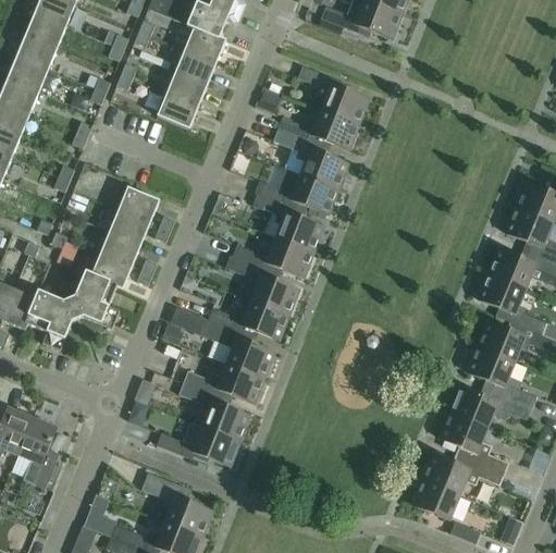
[(37,0),(33,12),(65,25),(74,3),(66,0),(37,0)]
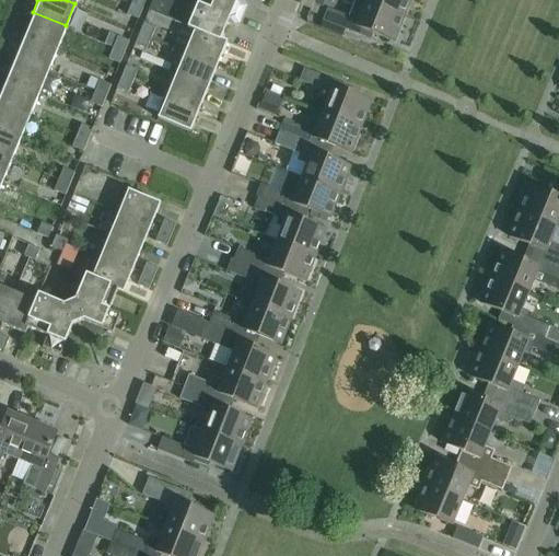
[(151,0),(148,8),(187,24),(186,26),(193,29),(193,27),(219,38),(220,36),(226,20),(233,23),(239,21),(245,3),(244,0),(151,0)]
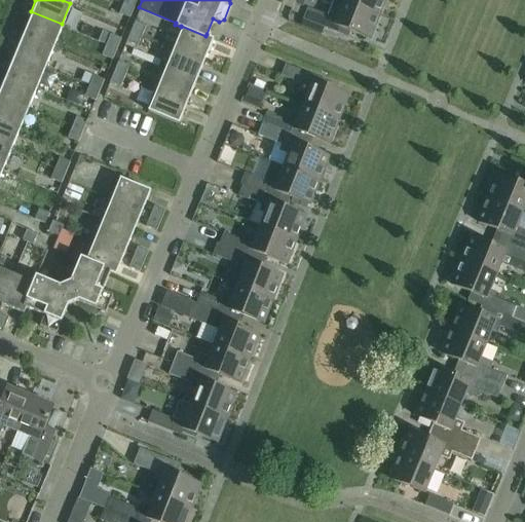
[(368,36),(377,11),(347,0),(332,0),(327,13),(306,5),(301,16),(333,29),(336,24),(368,36)]
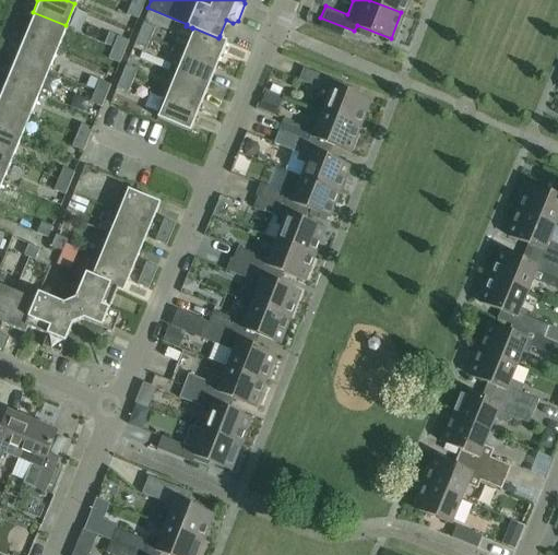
[(369,0),(401,12),(405,0),(369,0)]
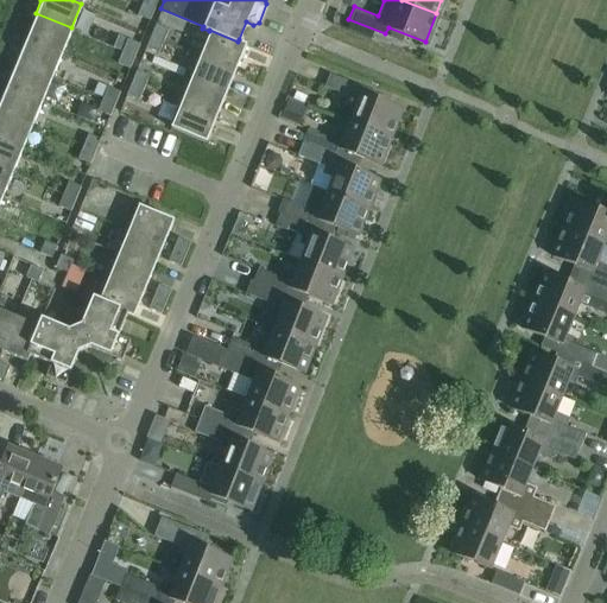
[(153,6),(141,1),(136,12),(149,18),(153,6)]
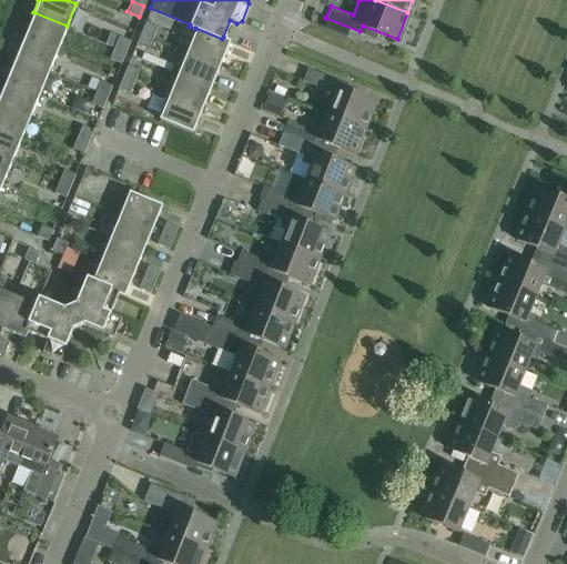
[(24,34),(58,48),(67,26),(33,12),(24,34)]
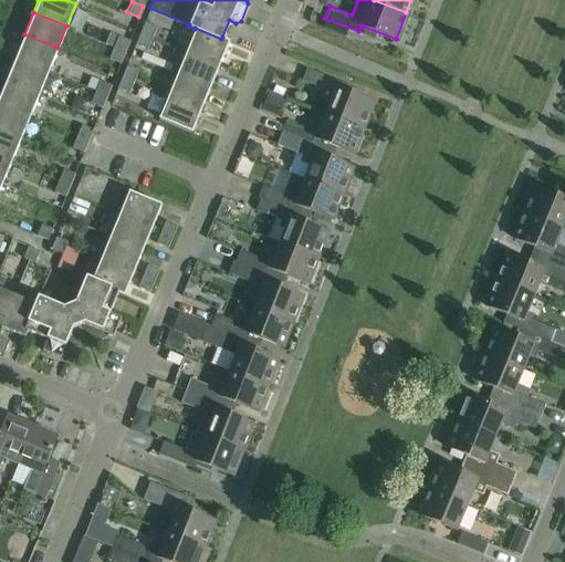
[(139,30),(152,35),(156,23),(144,19),(139,30)]
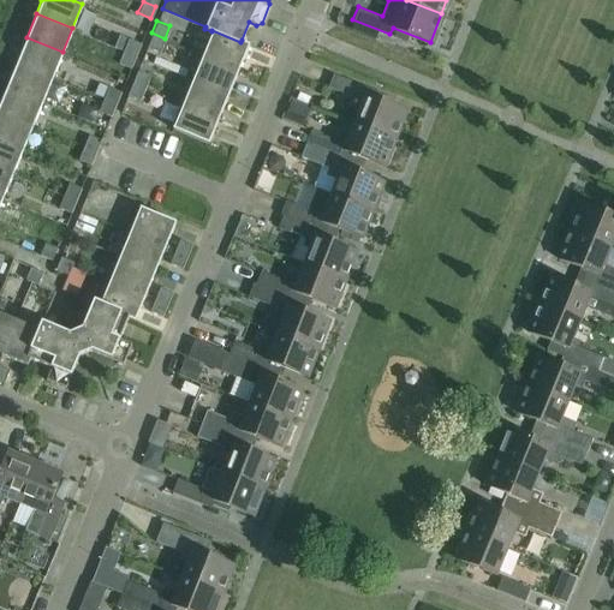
[(202,54),(237,69),(248,43),(242,40),(240,42),(212,30),(212,31),(202,54)]
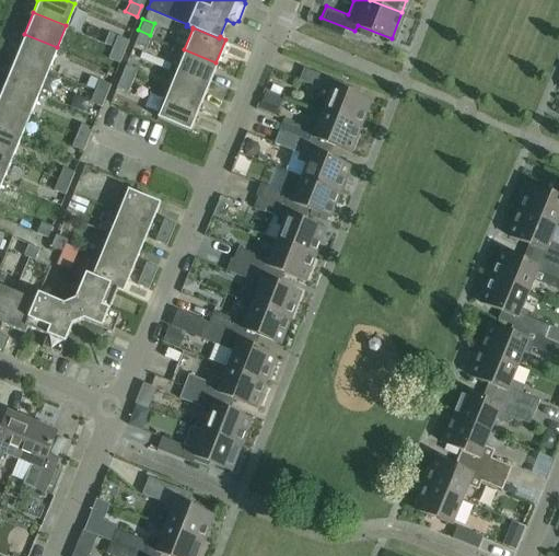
[(150,35),(138,30),(134,41),(144,46),(150,35)]
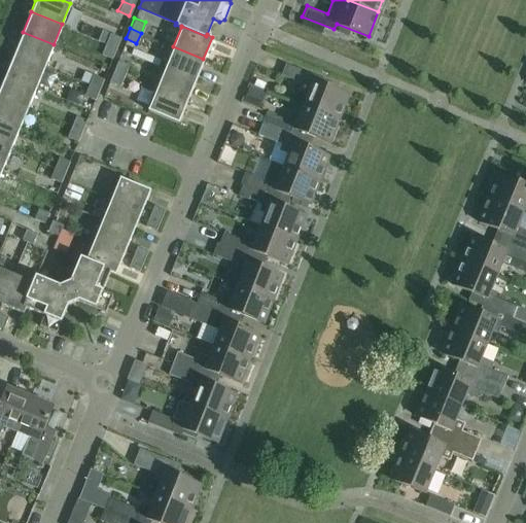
[(109,31),(105,41),(116,46),(120,35),(109,31)]
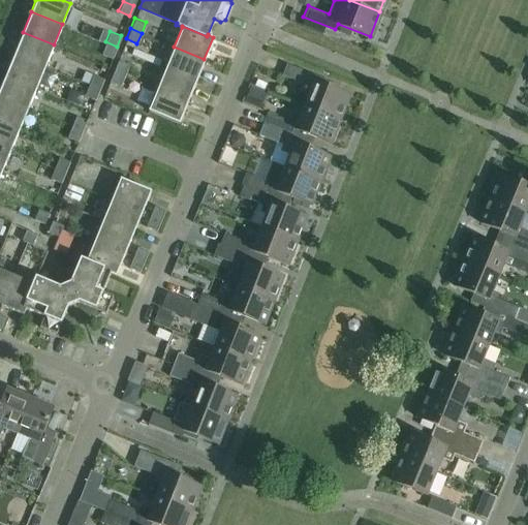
[(14,53),(44,65),(54,44),(23,32),(14,53)]
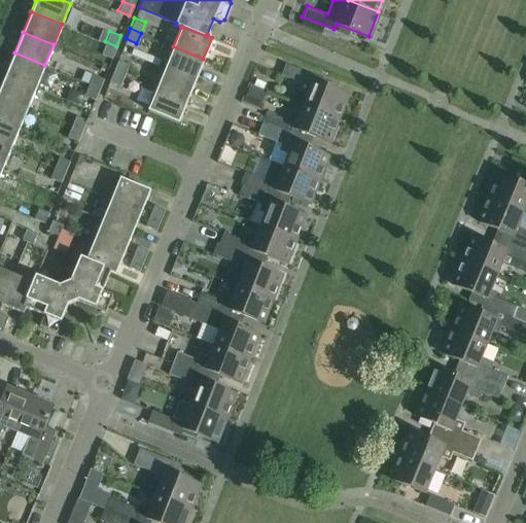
[(105,41),(101,53),(111,57),(116,46),(105,41)]
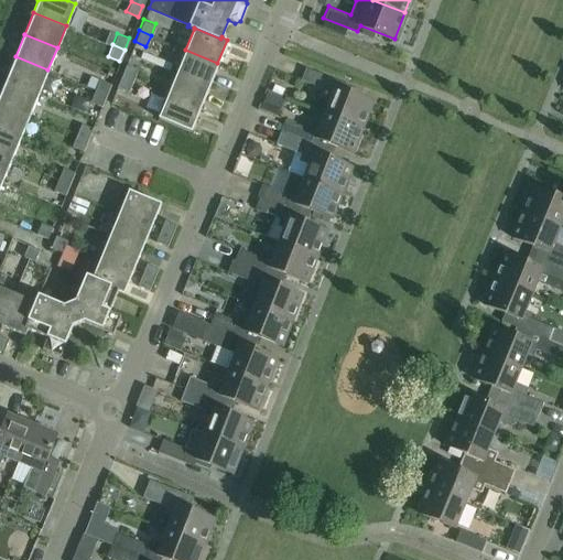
[(217,63),(185,50),(176,72),(208,85),(217,63)]
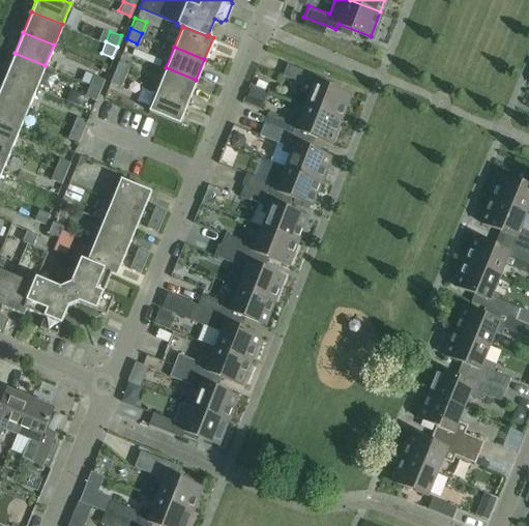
[(45,65),(15,53),(5,74),(36,86),(45,65)]
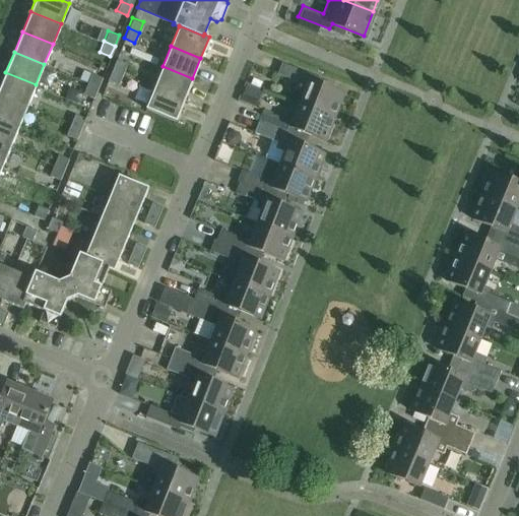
[(116,58),(112,68),(122,72),(126,62),(116,58)]
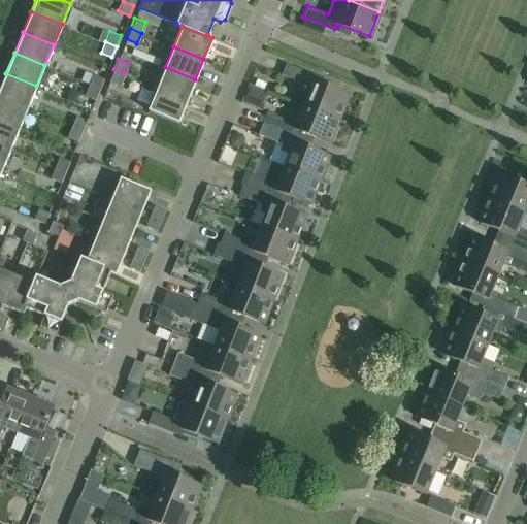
[(303,103),(337,117),(348,93),(327,85),(329,79),(285,62),(281,73),(300,80),(297,87),(308,91),(303,103)]
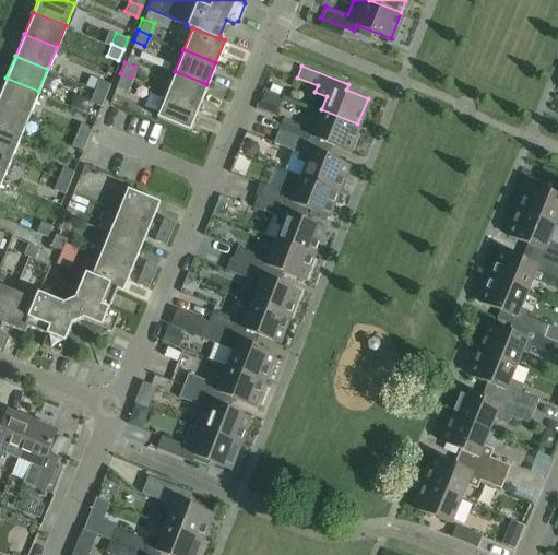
[(206,84),(175,71),(166,92),(198,106),(206,84)]
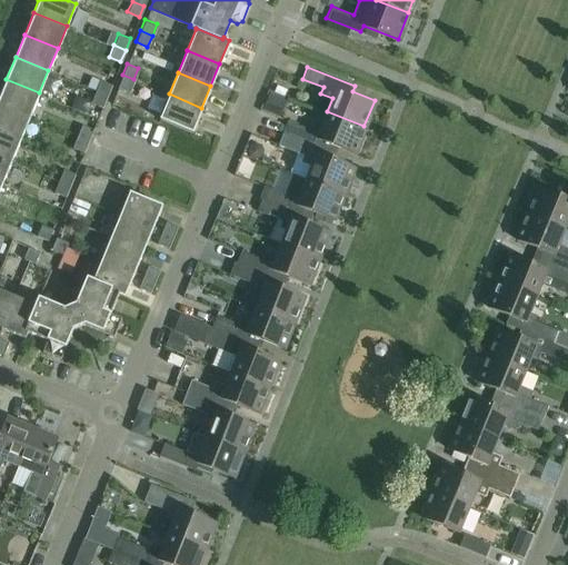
[(129,91),(133,79),(122,75),(117,86),(129,91)]
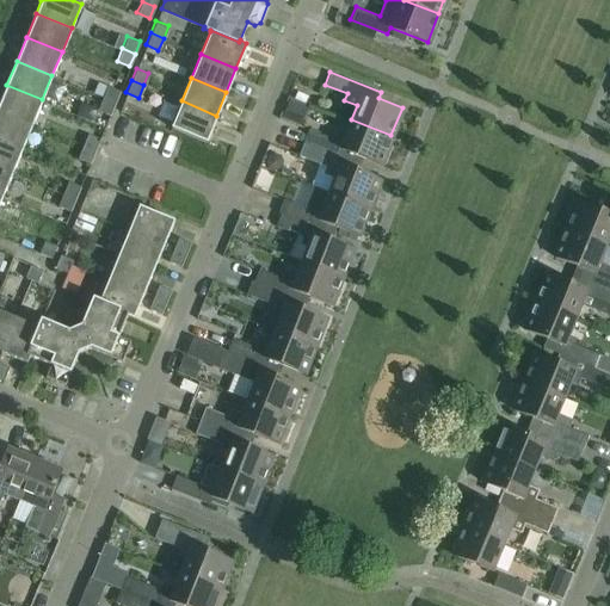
[(119,90),(108,84),(102,97),(115,101),(119,90)]
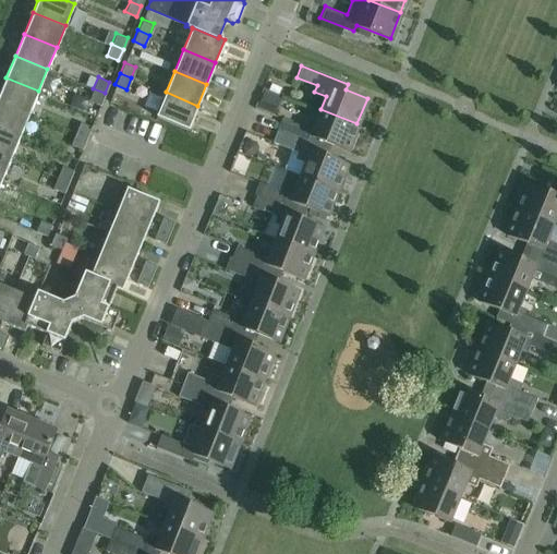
[(38,91),(5,77),(0,92),(0,99),(29,112),(38,91)]
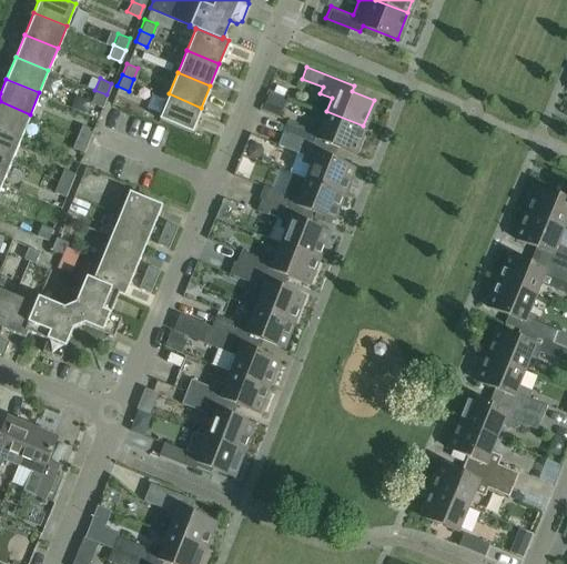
[(90,101),(102,106),(107,94),(94,90),(90,101)]
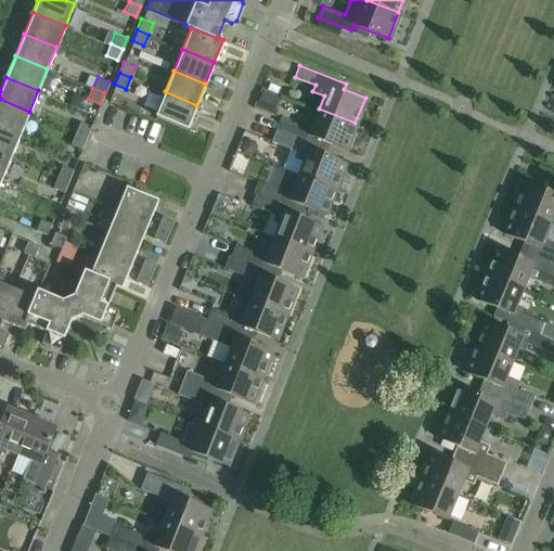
[(196,105),(165,91),(155,114),(187,128),(196,105)]
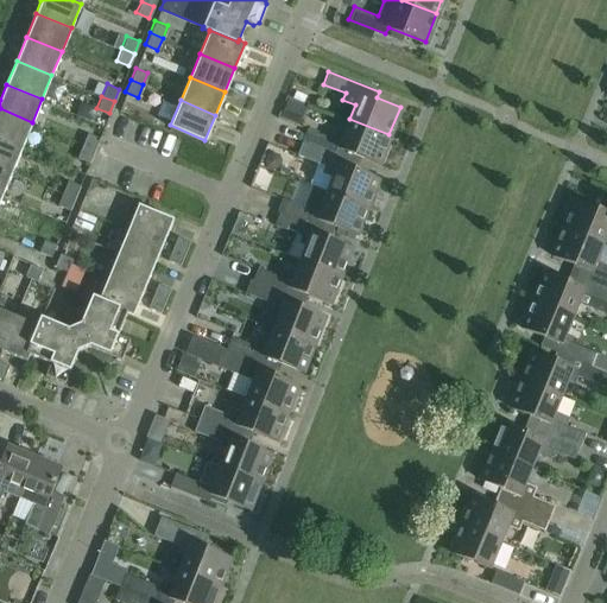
[(0,137),(21,146),(32,122),(0,108),(0,137)]
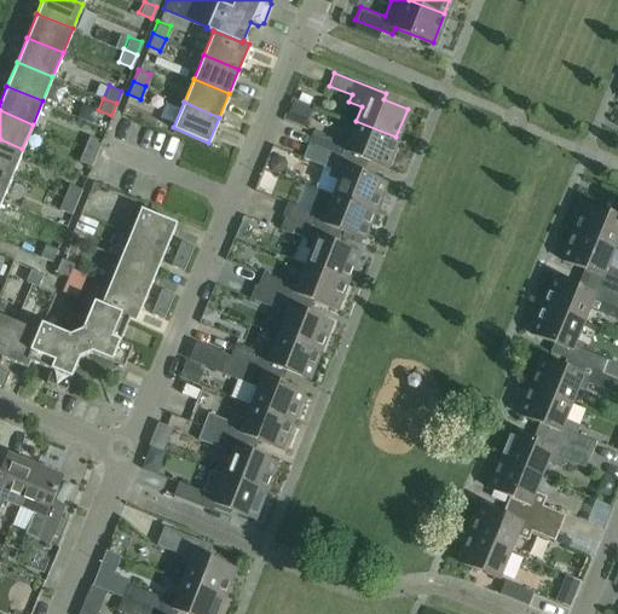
[(396,137),(356,121),(347,143),(312,129),(307,143),(364,164),(367,158),(385,166),(396,137)]
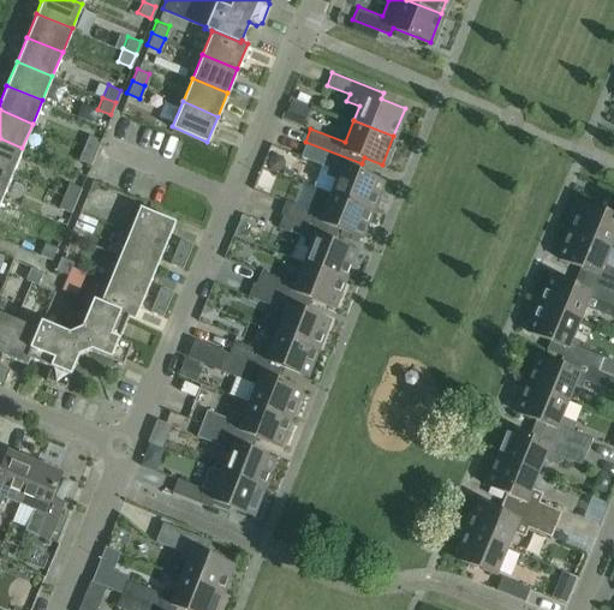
[(88,133),(83,145),(95,150),(100,138),(88,133)]
